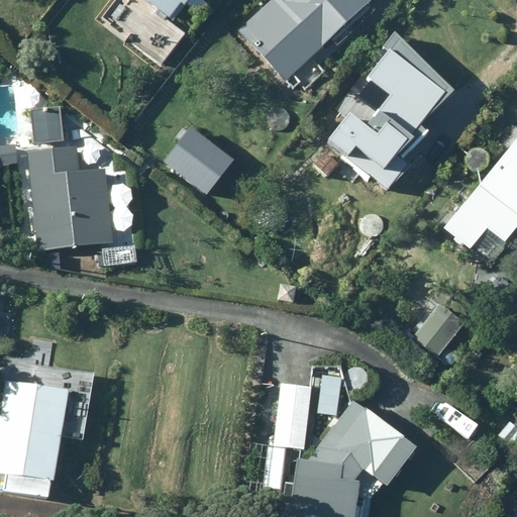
[(146,0),(170,17),(182,2),(185,5),(189,0),(146,0)]
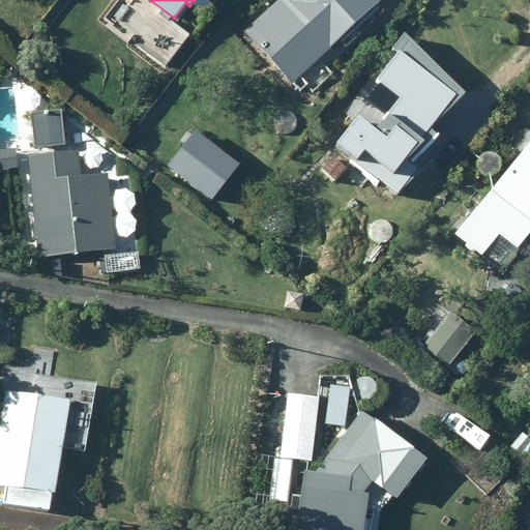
[(331,48),(381,2),(379,0),(292,0),(289,3),(286,0),(281,0),(246,32),(295,84),(332,49),(331,48)]
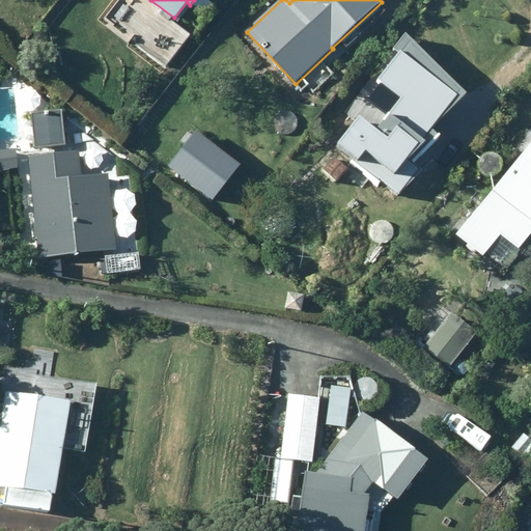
[(360,120),(338,148),(361,167),(361,166),(402,198),(421,174),(409,164),(456,104),(398,57),(376,84),(401,104),(378,134),(360,120)]
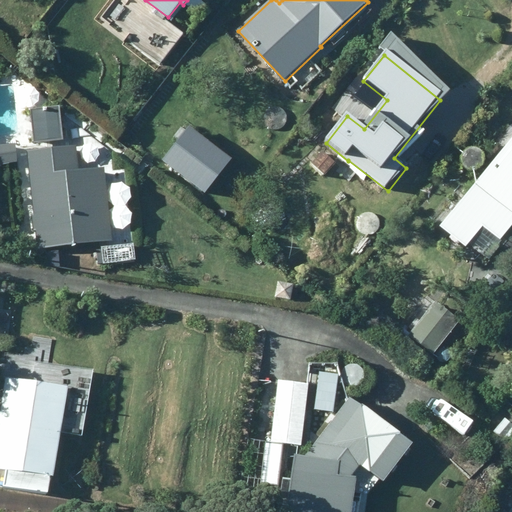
[(41,119),(43,144),(68,143),(66,118),(41,119)]
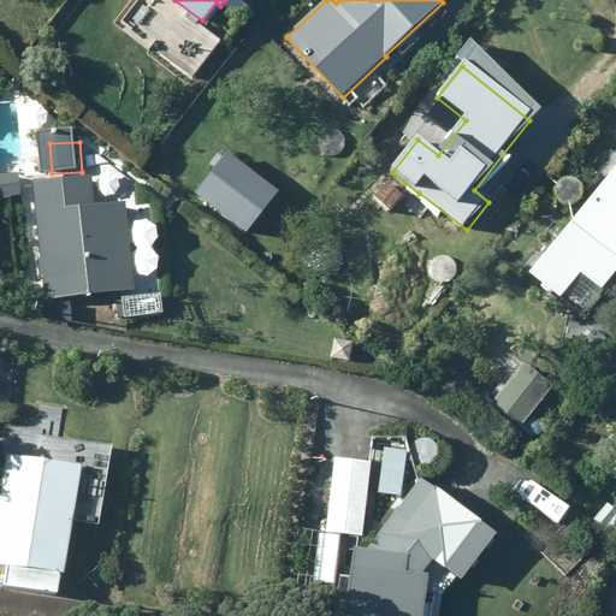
[(197,201),(249,240),(278,201),(226,163),(197,201)]
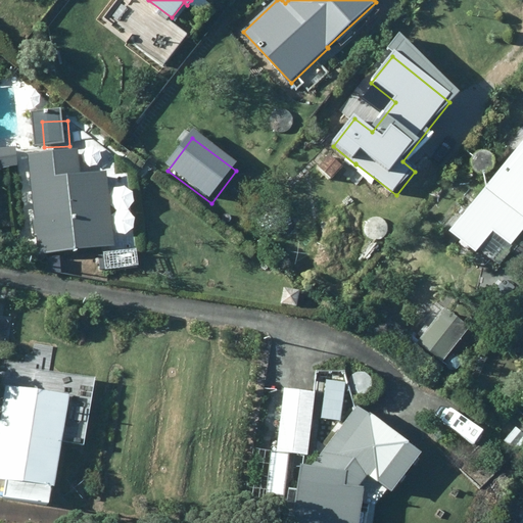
[(522,142),(486,187),(522,218),(522,142)]
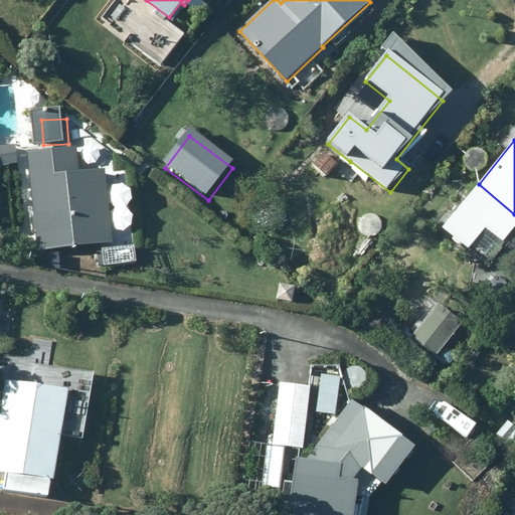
[(27,161),(26,144),(10,145),(11,161),(27,161)]
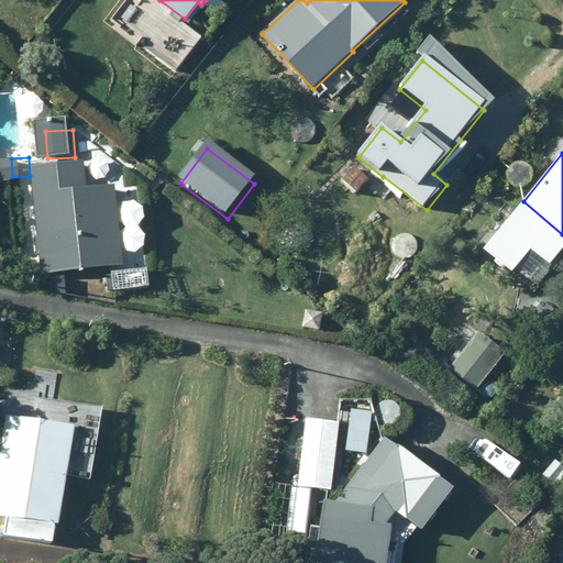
[(114,183),(32,194),(40,251),(46,250),(48,275),(124,265),(114,183)]
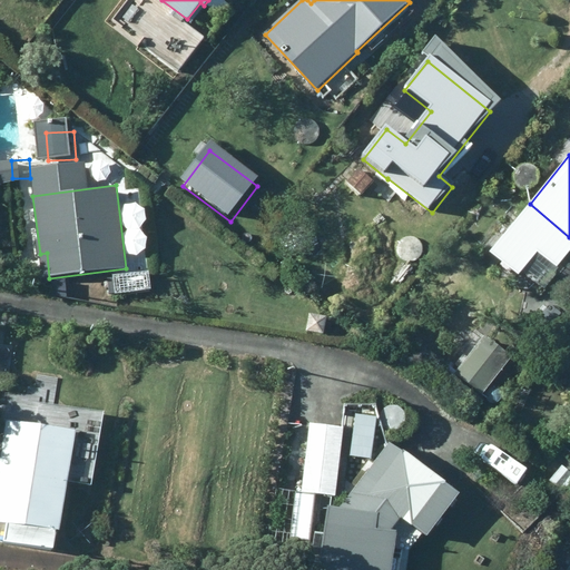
[(558,265),(569,251),(569,237),(530,204),(490,251),(520,275),(539,251),(558,265)]
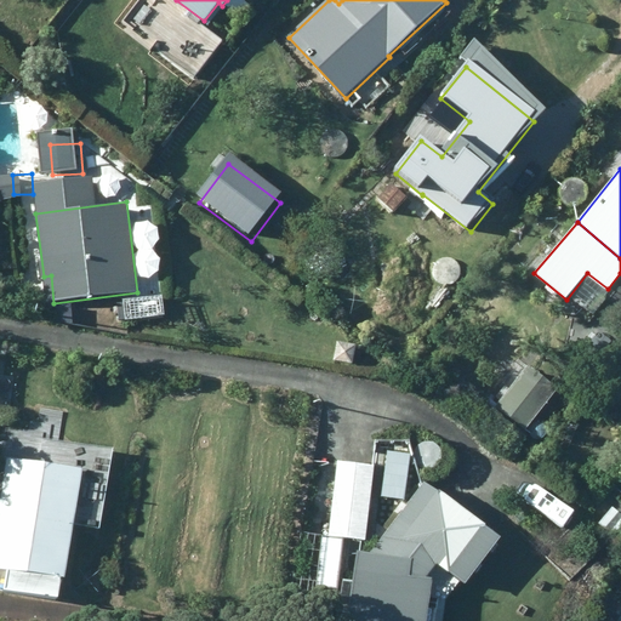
[(529,366),(496,408),(525,429),(558,388),(529,366)]
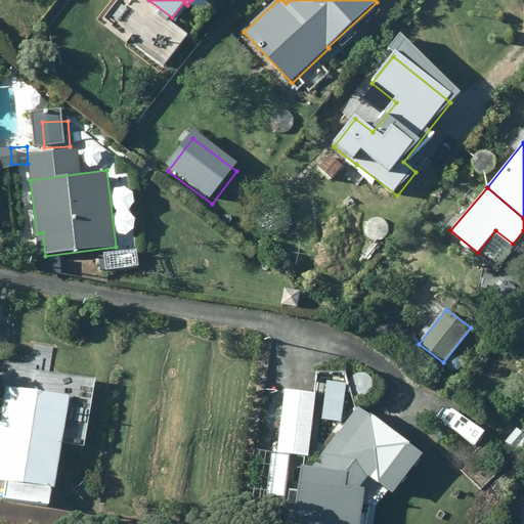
[(70,397),(6,387),(0,427),(0,497),(39,504),(41,485),(56,488),(70,397)]
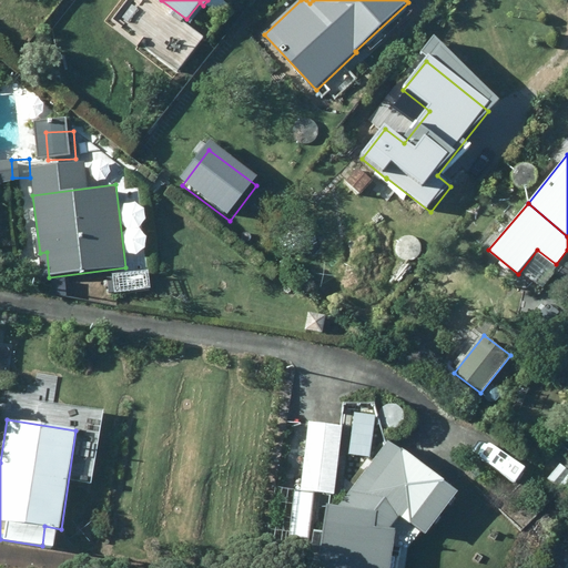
[(308,423),(302,490),(296,489),(292,538),(311,540),(315,492),(335,494),(342,426),(308,423)]
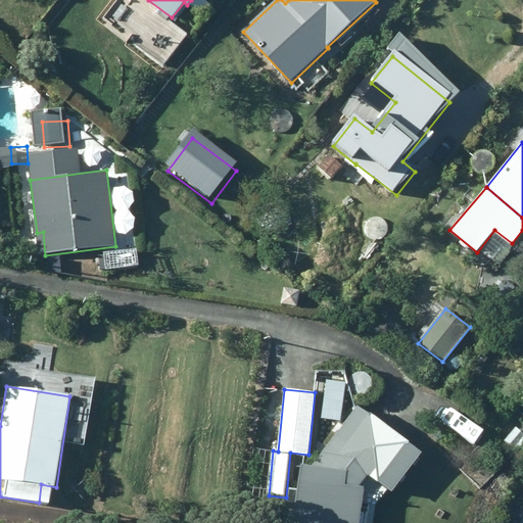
[(289,488),(283,522),(355,522),(360,498),(345,496),(349,471),(355,466),(379,484),(408,445),(359,409),(314,468),(301,466),(297,489),(289,488)]
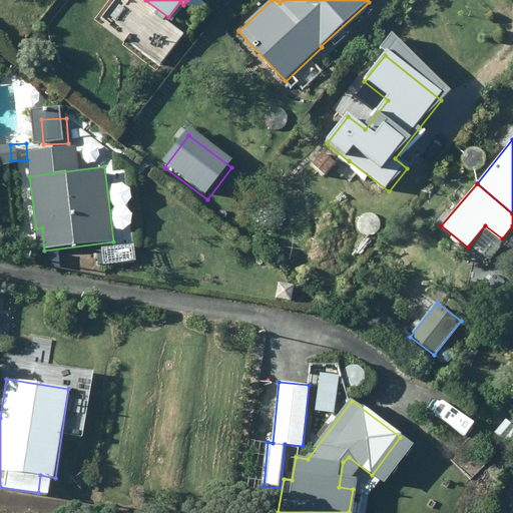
[(509,444),(512,439),(512,424),(506,419),(495,432),(509,444)]
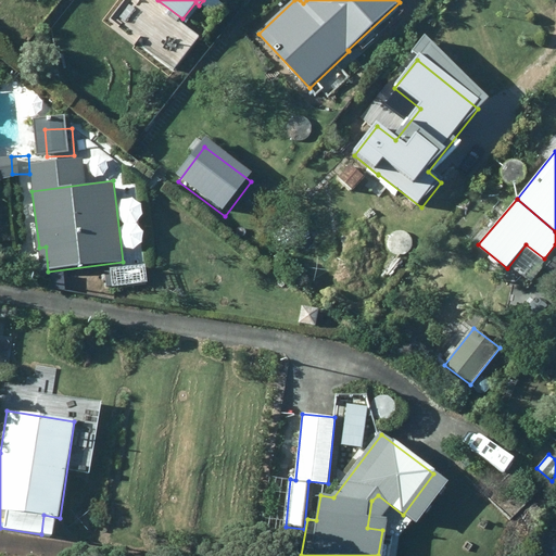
[(539,491),(520,472),(493,497),(512,516),(539,491)]
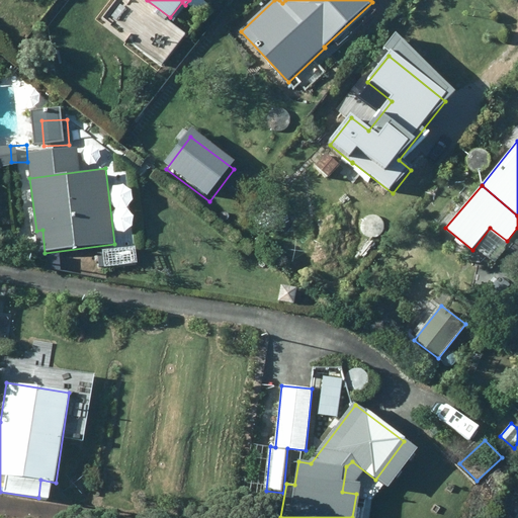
All buildings are outlined.
